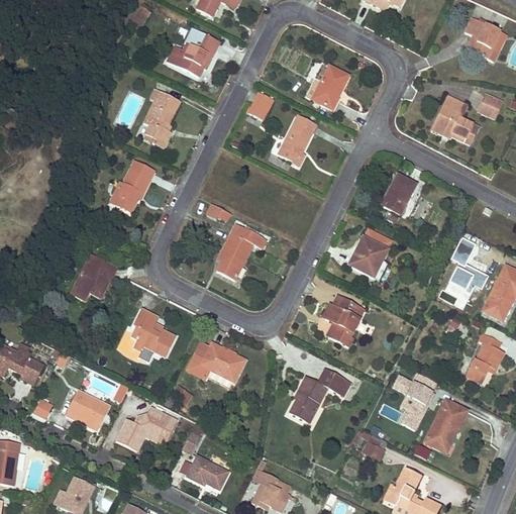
[(201,0),(198,7),(213,15),(221,0),(234,6),(237,0),(201,0)]
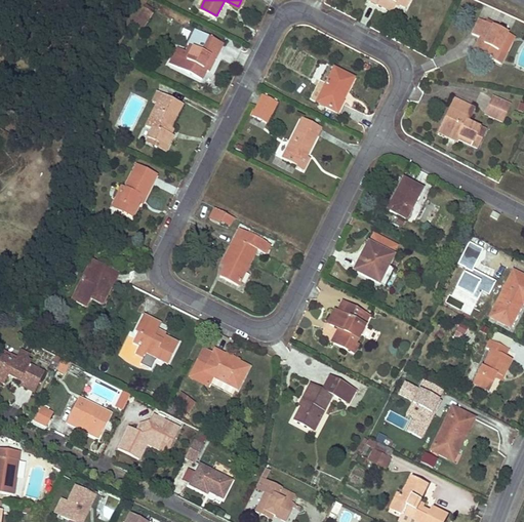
[(374,0),(392,8),(397,0),(406,4),(408,0),(374,0)]
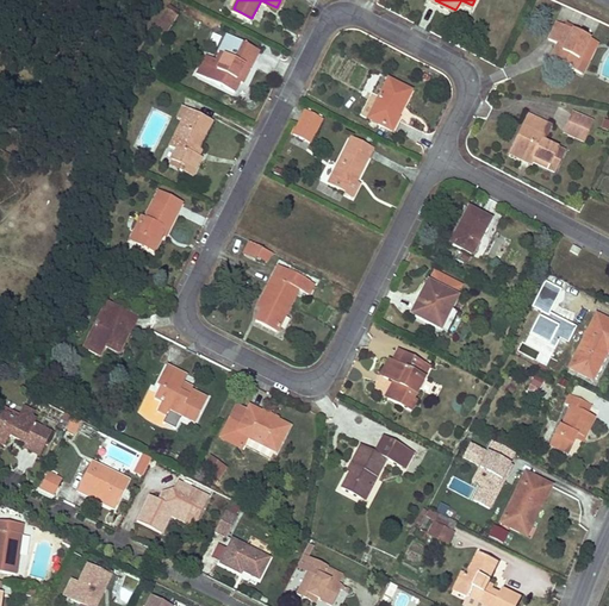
[(167,6),(159,18),(168,23),(175,11),(167,6)]
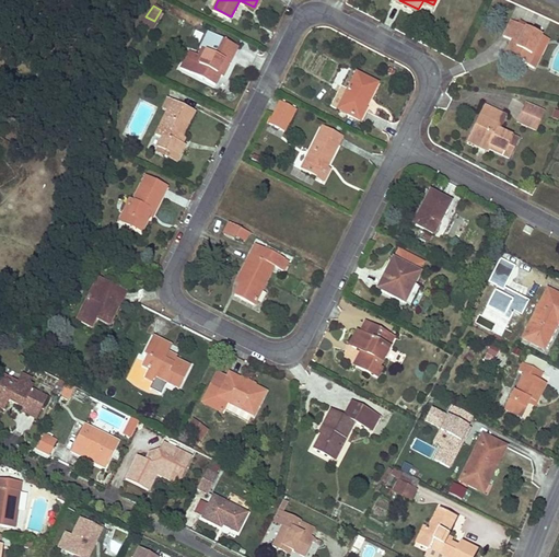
[(161,10),(154,21),(156,23),(163,11),(161,10)]
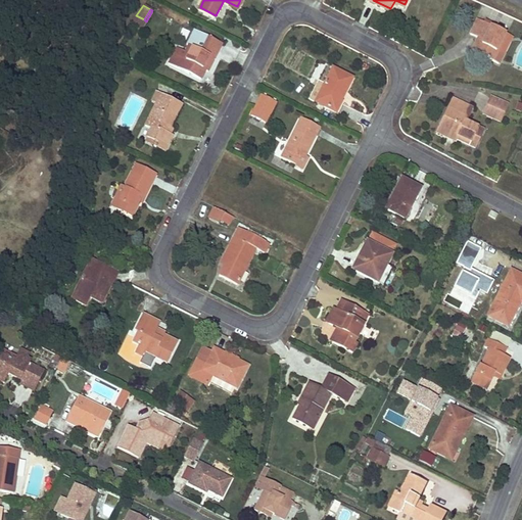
[(481,36),(475,48),(500,60),(506,50),(501,48),(497,47),(506,31),(479,17),(472,31),(479,35),(481,36)]
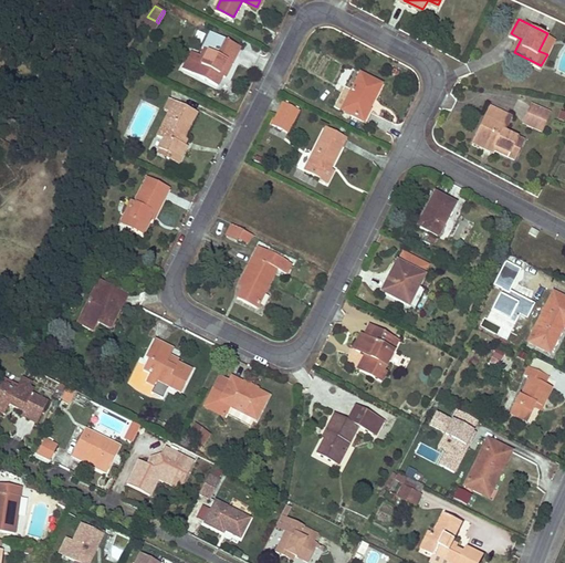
[(547,33),(539,51),(542,52),(551,34),(547,33)]
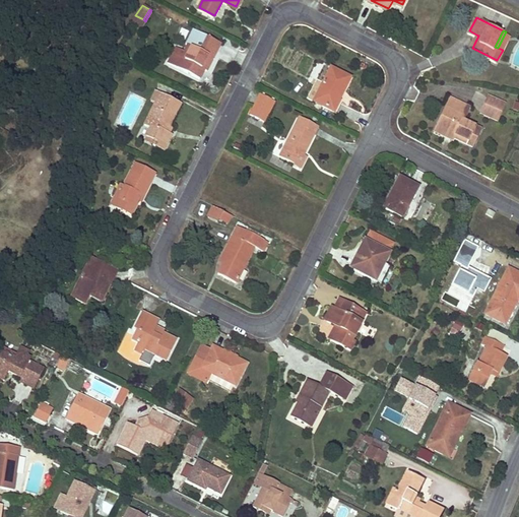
[(201,48),(188,42),(177,65),(200,76),(204,67),(210,54),(212,55),(219,41),(207,35),(201,48)]
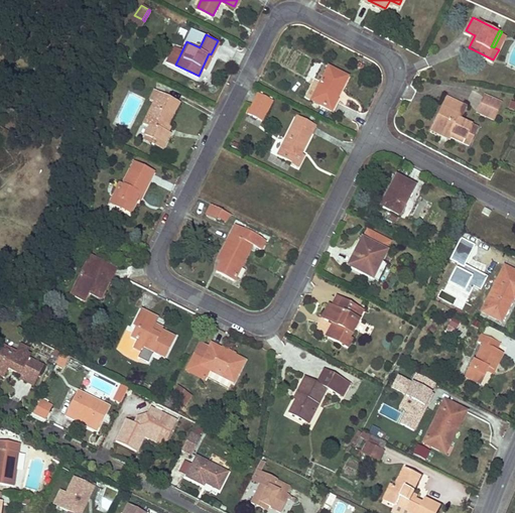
[(209,53),(203,67),(206,68),(211,54),(209,53)]
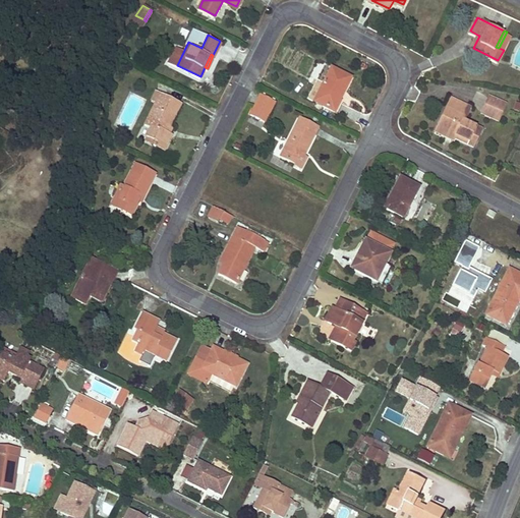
[(336,110),(336,109),(341,99),(340,99),(350,76),(332,66),(314,100),(336,110)]
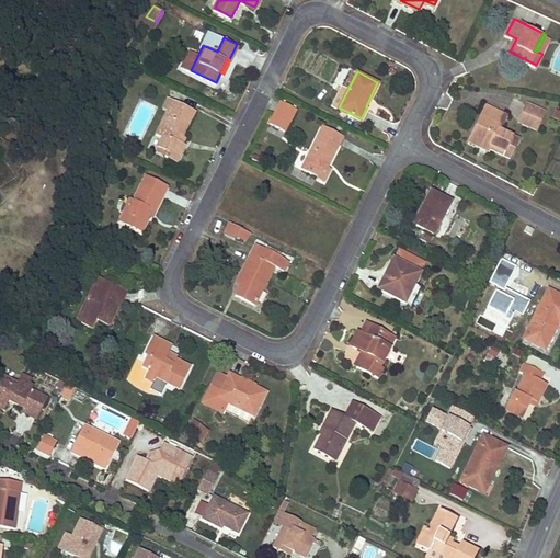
[(163,136),(159,145),(179,155),(185,143),(181,139),(183,134),(191,118),(187,117),(192,107),(173,98),(157,133),(163,136)]
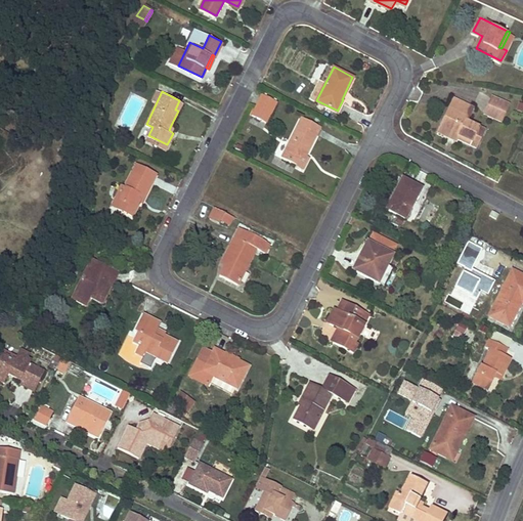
[(267,121),(278,100),(264,93),(253,114),(267,121)]
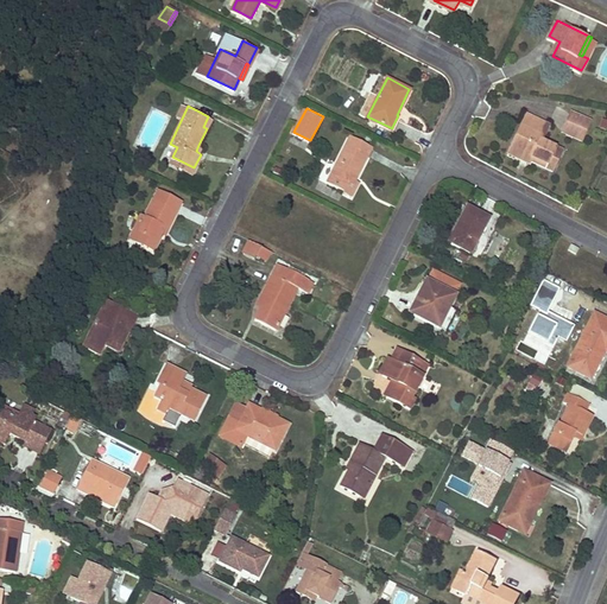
[(581,138),(589,119),(571,110),(562,129),(569,132),(581,138)]
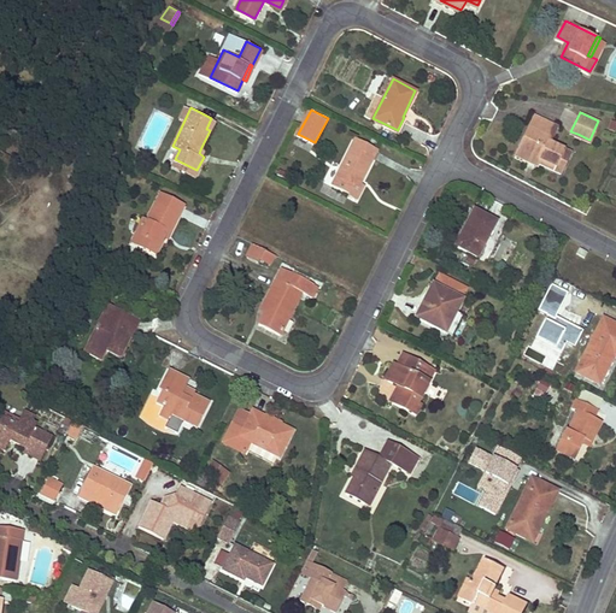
[(534,113),(528,125),(551,137),(557,125),(534,113)]
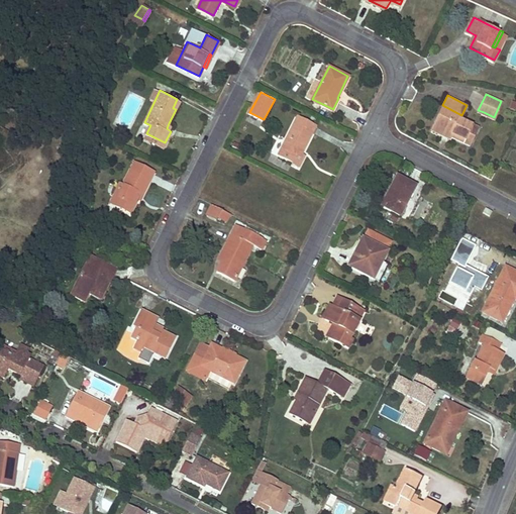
[(442,105),(433,123),(451,133),(450,135),(469,143),(477,127),(459,119),(461,115),(442,105)]
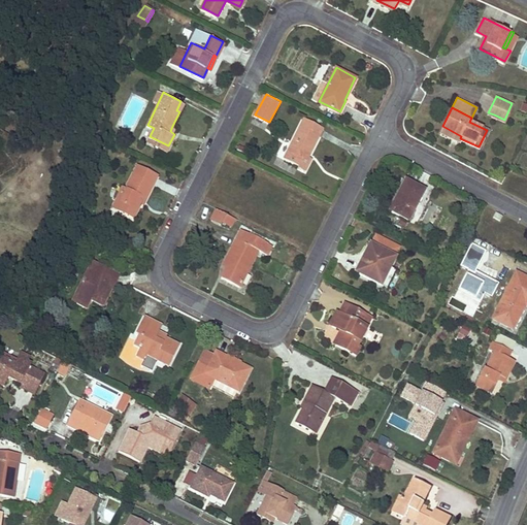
[(308,154),(323,126),(305,117),(284,157),(298,164),(298,165),(304,168),(311,156),(308,154)]
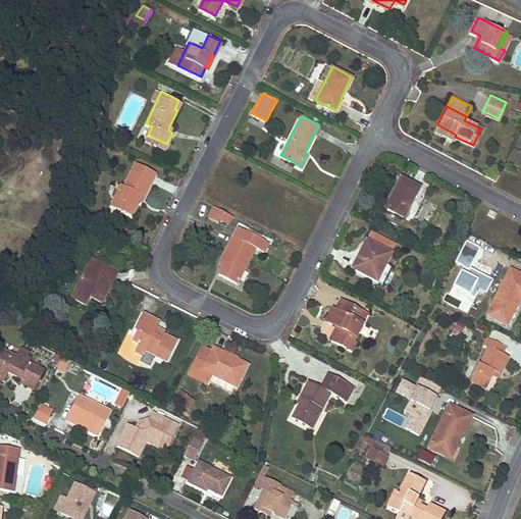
[(456,135),(437,124),(435,130),(454,140),(455,137),(456,135)]
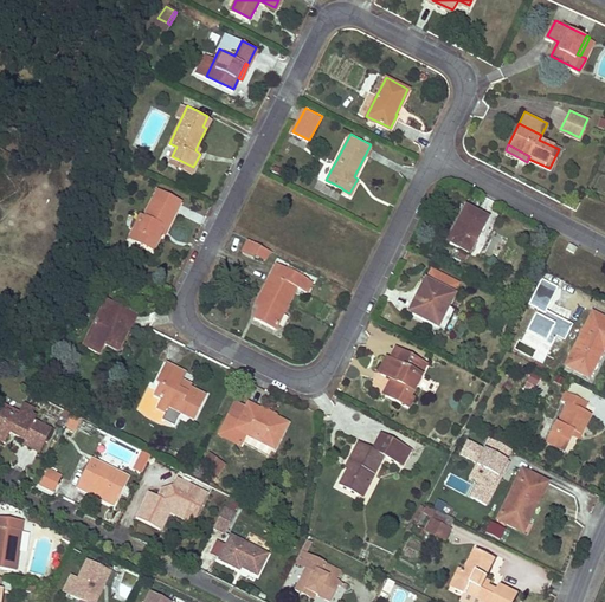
[(193,167),(172,156),(169,161),(191,172),(193,167)]
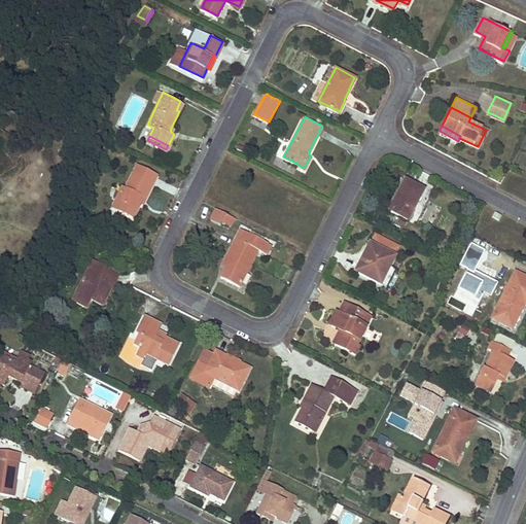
[(123,185),(117,197),(123,200),(118,208),(133,215),(142,195),(145,197),(155,173),(138,164),(127,187),(123,185)]
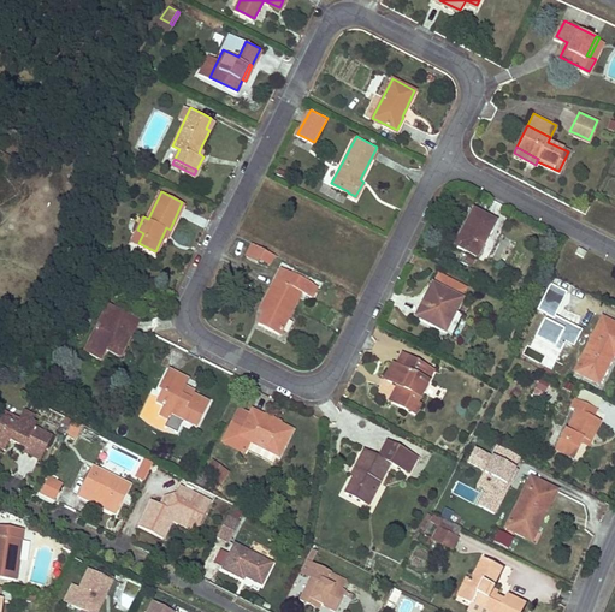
[(473,208),(455,242),(477,254),(495,219),(473,208)]
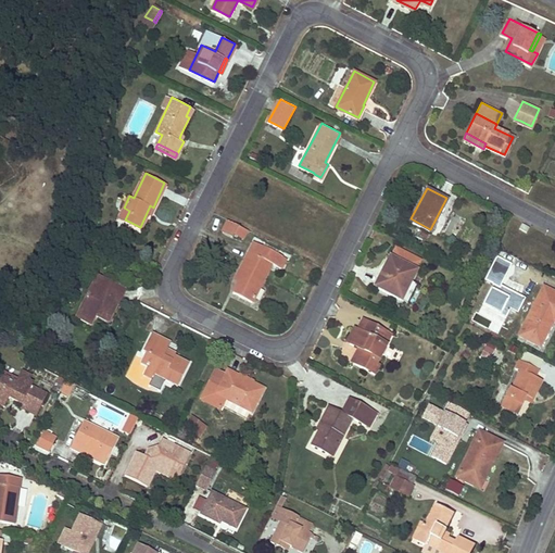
[(124,208),(120,216),(125,220),(129,211),(124,208)]
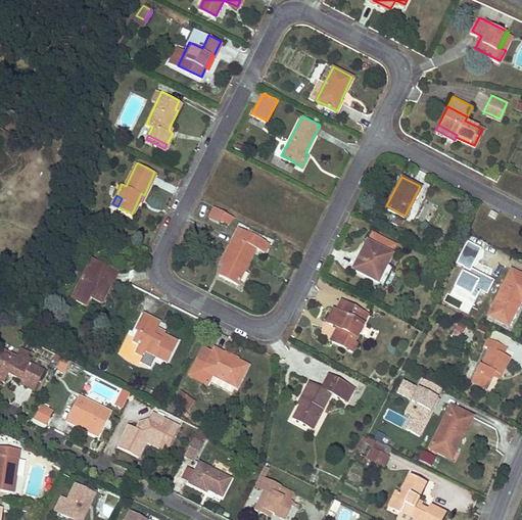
[(216,205),(209,217),(220,222),(225,210),(216,205)]
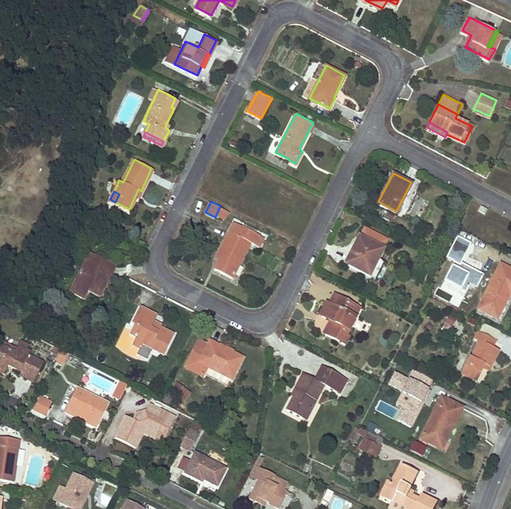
[(220,206),(215,217),(223,222),(229,210),(220,206)]
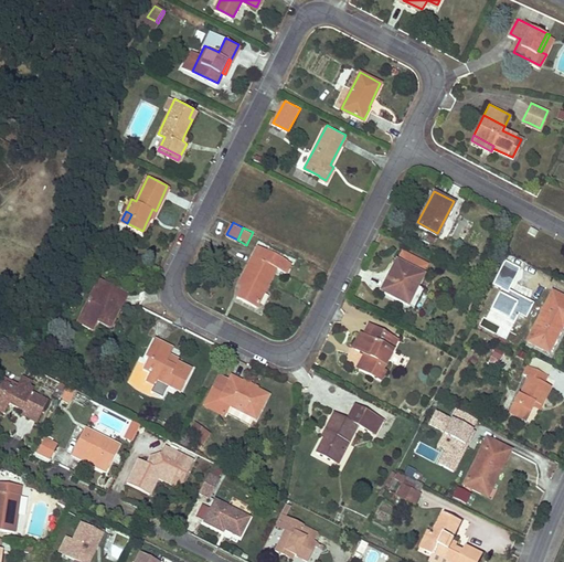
[(94,240),(89,252),(100,255),(105,243),(94,240)]
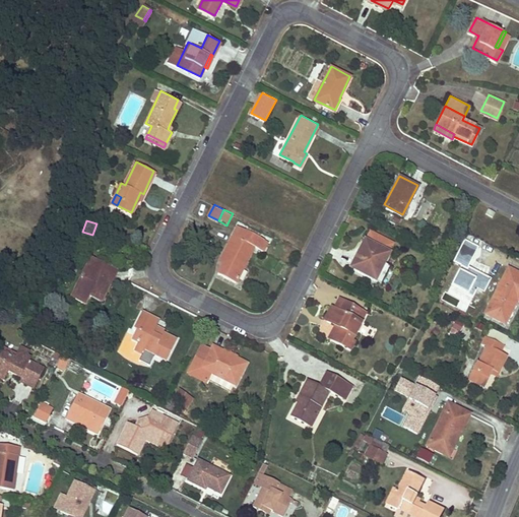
[(253,245),(263,250),(268,241),(238,224),(224,251),(228,253),(222,262),(218,271),(236,280),(253,245)]
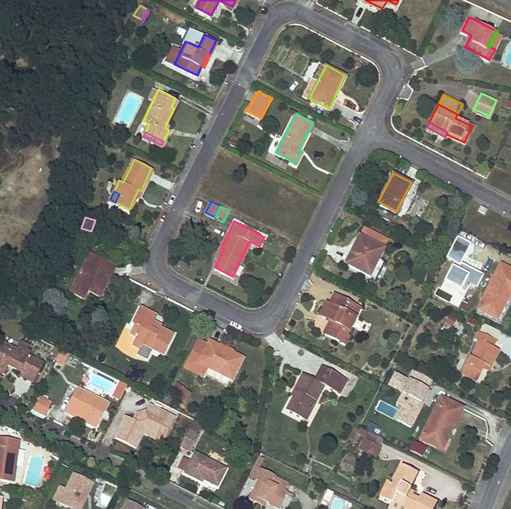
[(359,235),(345,262),(369,274),(378,257),(383,247),(382,246),(387,237),(364,226),(360,235),(359,235)]
